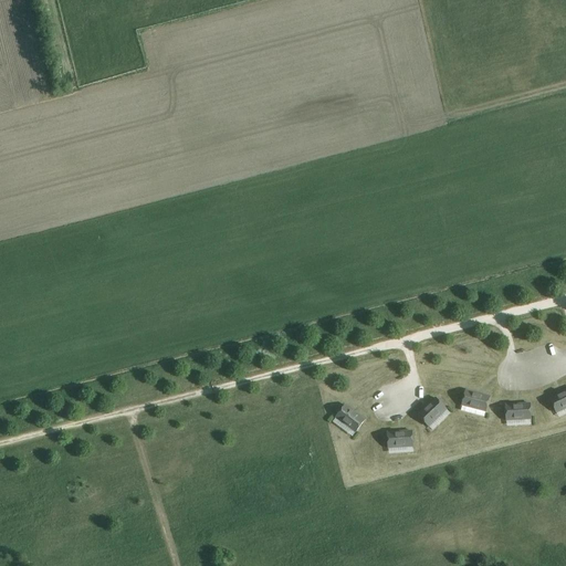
[(35,0),(40,13),(43,13),(50,11),(46,0),(35,0)]
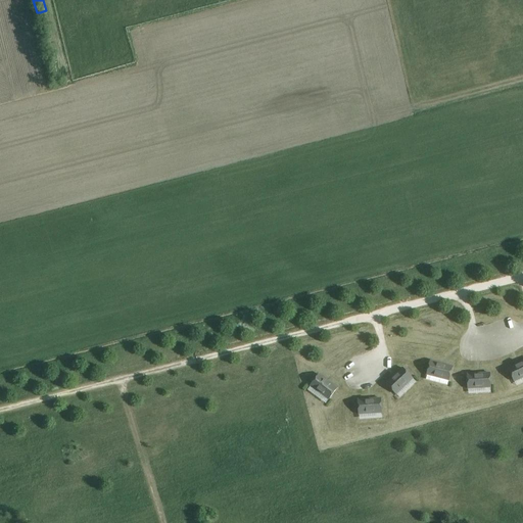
[(427,375),(449,381),(453,367),(444,365),(439,364),(431,362),(427,375)]
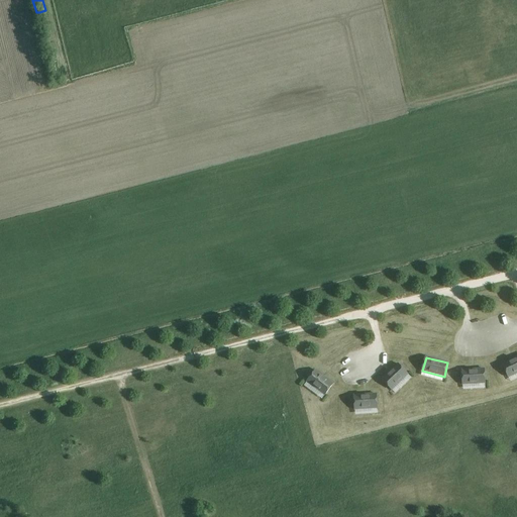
[(503,365),(509,378),(516,373),(516,357),(515,358),(510,360),(511,360),(503,365)]
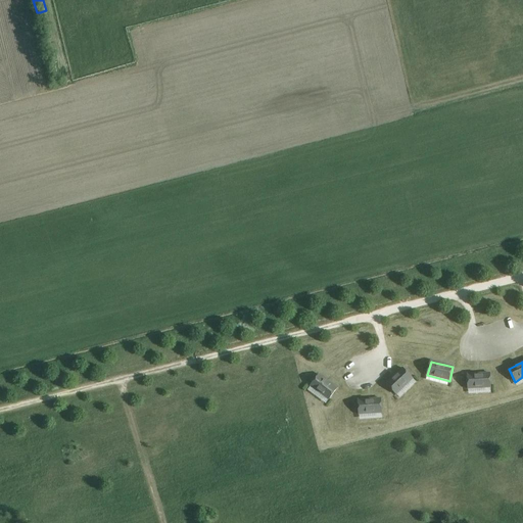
[(396,394),(413,379),(403,368),(396,374),(392,378),(393,378),(386,384),(396,394)]
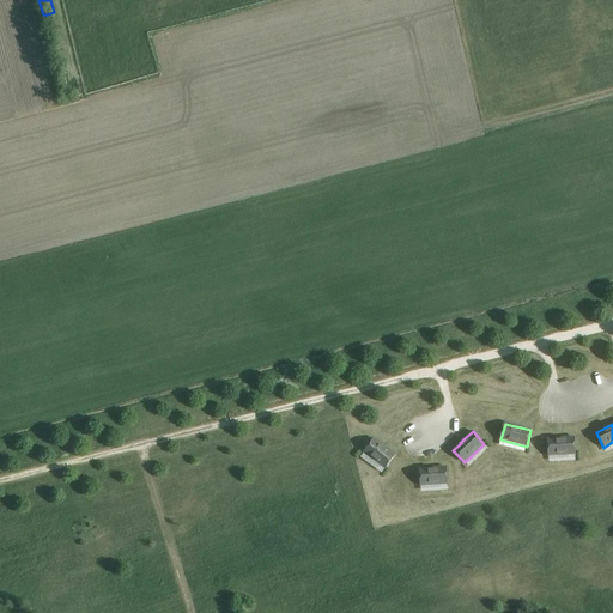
[(548,439),(548,456),(576,455),(575,437),(564,438),(558,438),(548,439)]
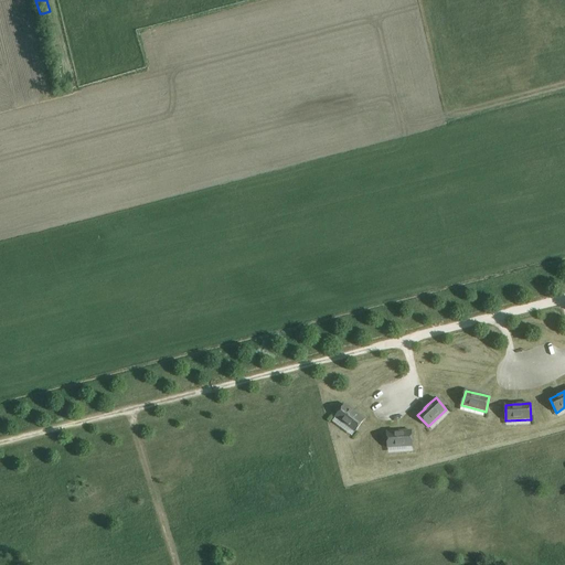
[(336,417),(355,433),(365,419),(358,414),(353,411),(345,405),(336,417)]
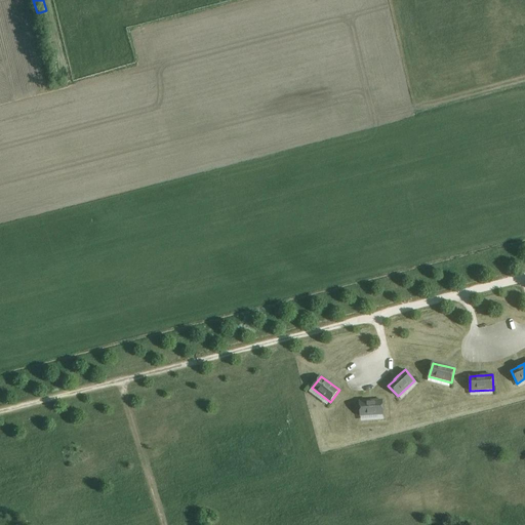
[(360,402),(361,416),(384,414),(382,400),(373,401),(369,401),(360,402)]
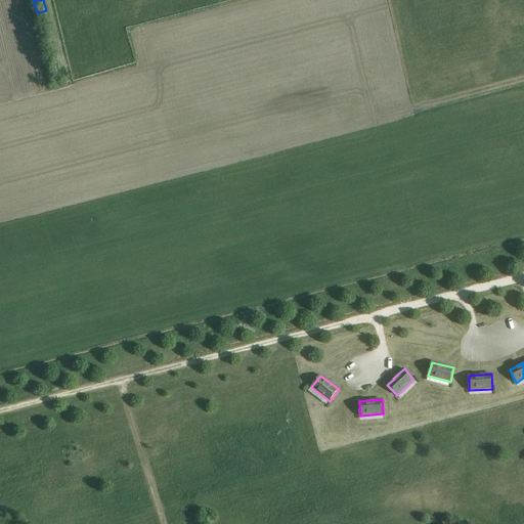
All buildings are outlined.
